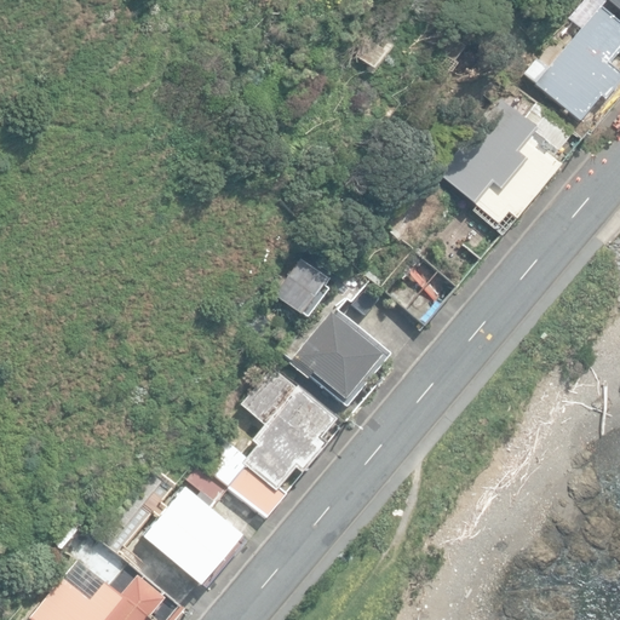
[(619,0),(603,0),(619,12),(619,0)]
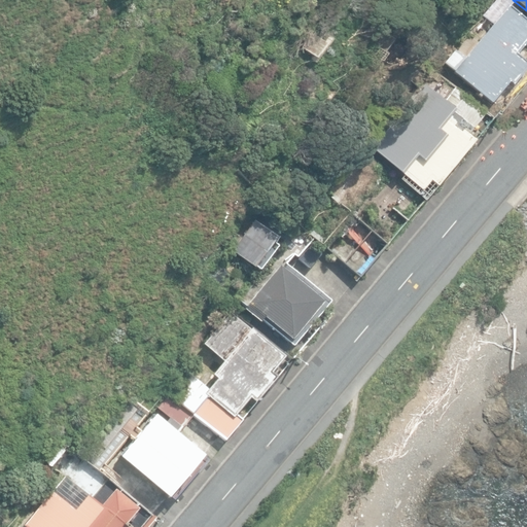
[(454,71),(492,103),(510,82),(514,85),(526,69),(526,61),(518,54),(526,42),(526,20),(510,6),(454,71)]
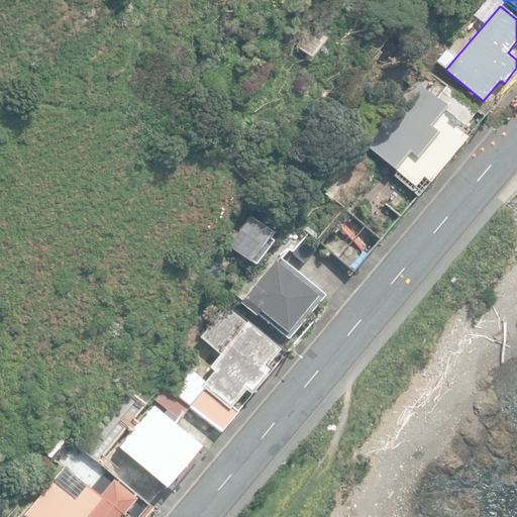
[(296,45),(309,57),(320,42),(307,32),(296,45)]
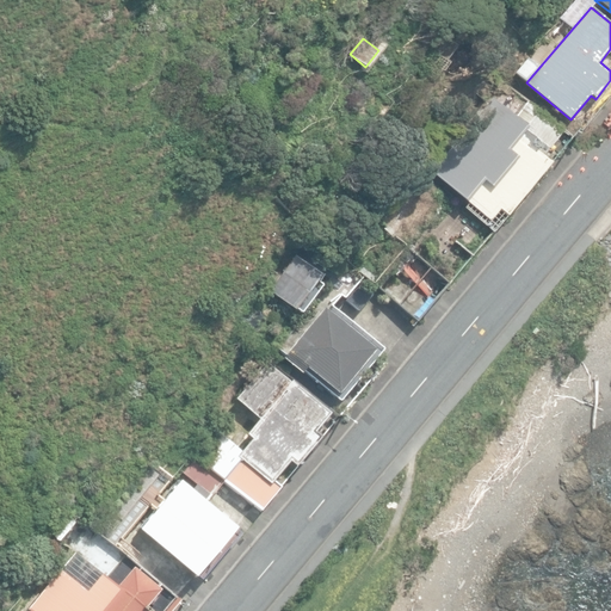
[(463,207),(494,232),(553,161),(544,155),(565,130),(541,110),(528,127),(492,97),(456,141),(449,136),(427,162),(437,170),(434,173),(468,201),(463,207)]
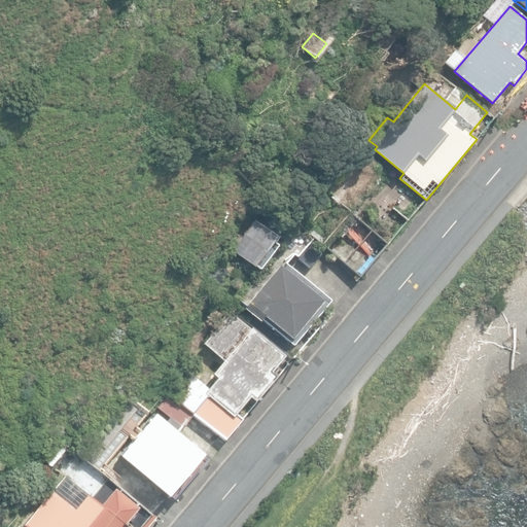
[(355,160),(362,166),(365,163),(358,156),(355,160)]
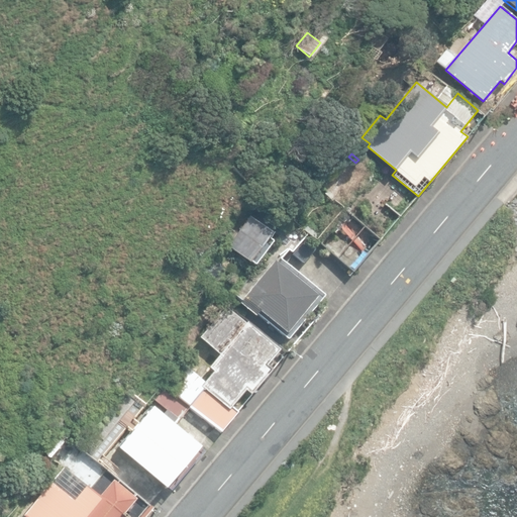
[(315,237),(353,272),(379,239),(341,207),(315,237)]
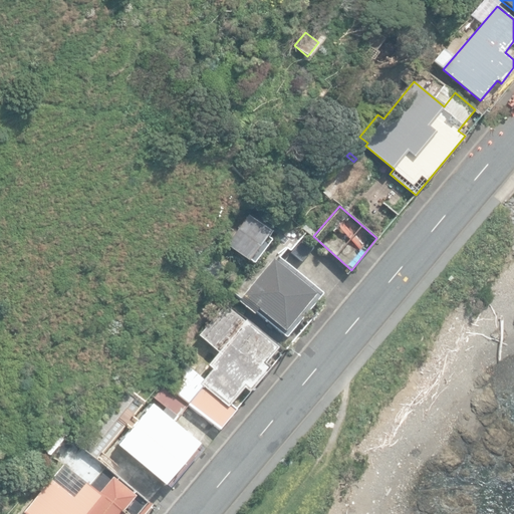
[(227,244),(246,261),(268,230),(249,214),(227,244)]
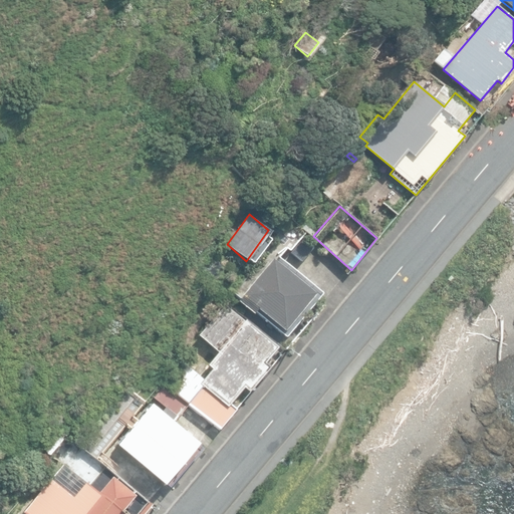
[(258,309),(284,330),(315,293),(295,278),(300,272),(281,256),(276,261),(272,258),(241,295),(242,295),(239,298),(240,299),(238,301),(255,314),(258,309)]
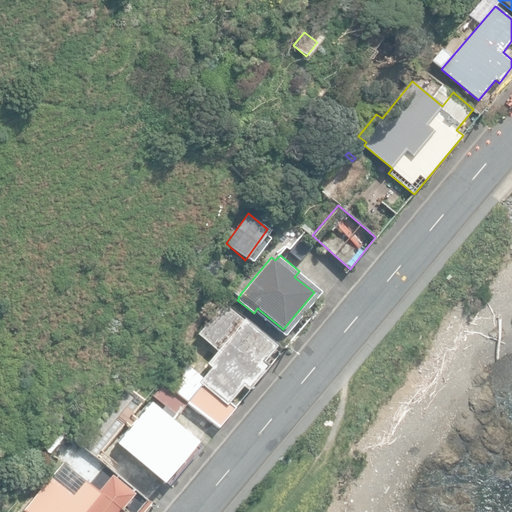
[(189,401),(219,428),(236,407),(231,403),(244,387),(250,391),(271,365),(266,361),(279,346),(245,318),(244,319),(224,303),(198,334),(217,351),(207,364),(211,368),(203,378),(178,355),(160,378),(189,401)]
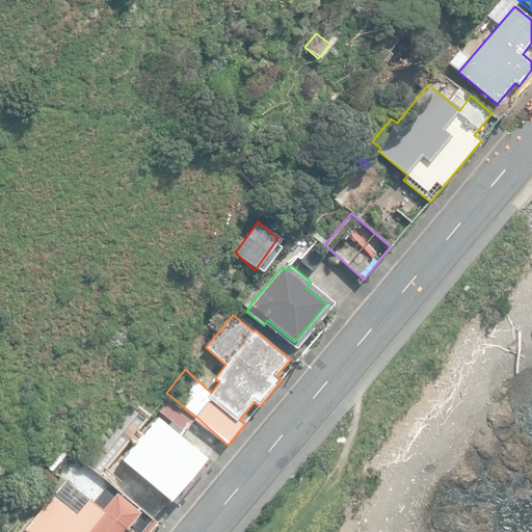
[(168,425),(181,435),(194,420),(169,399),(159,410),(173,421),(168,425)]
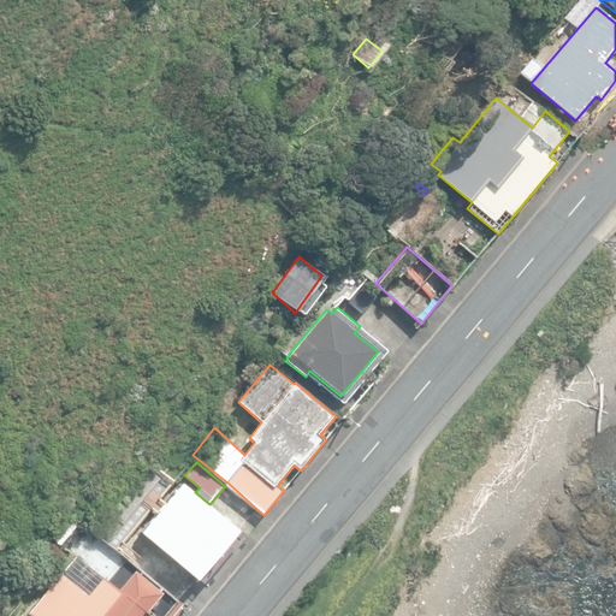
[(140,532),(200,578),(237,529),(182,486),(165,507),(158,502),(154,507),(157,509),(140,532)]
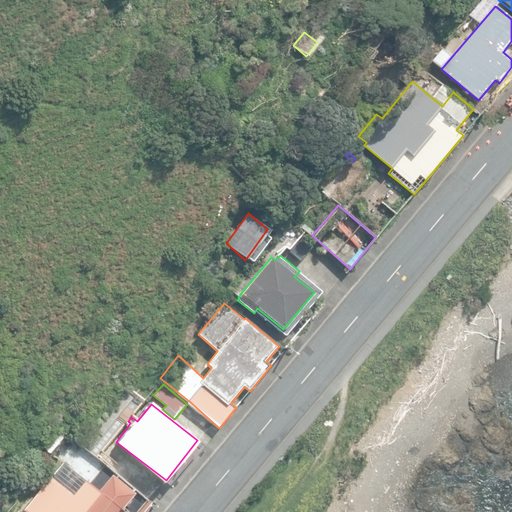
[(36,441),(50,453),(67,433),(53,421),(36,441)]
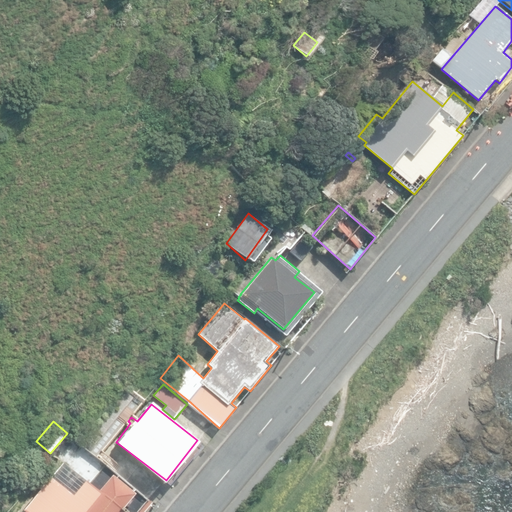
[(127,511),(123,508),(135,493),(112,475),(99,491),(63,462),(25,511),(26,511),(127,511)]
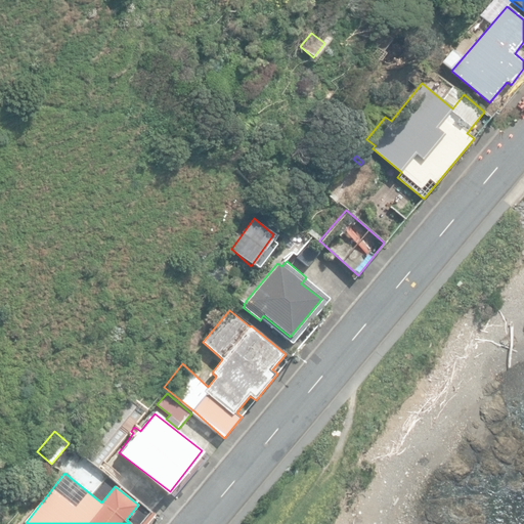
All buildings are outlined.
